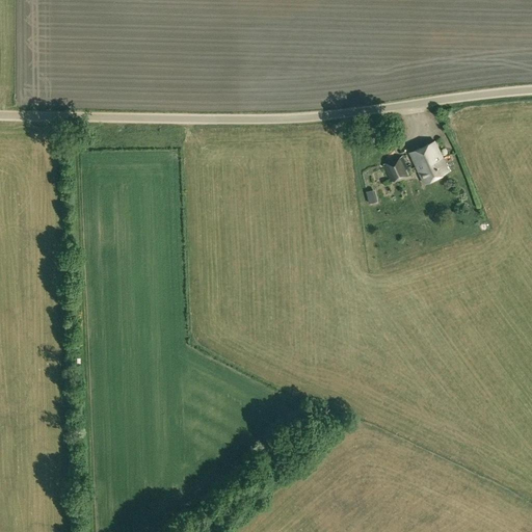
[(380,134),(386,145),(401,138),(396,127),(380,134)]
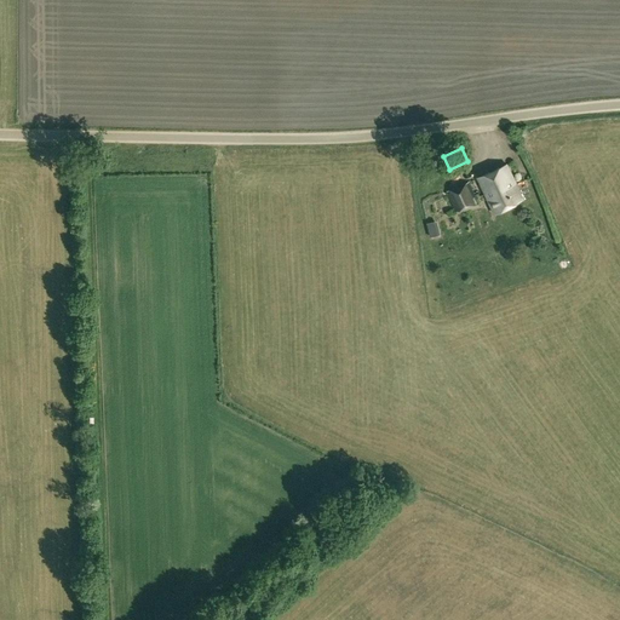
[(478,177),(494,213),(523,201),(507,165),(478,177)]
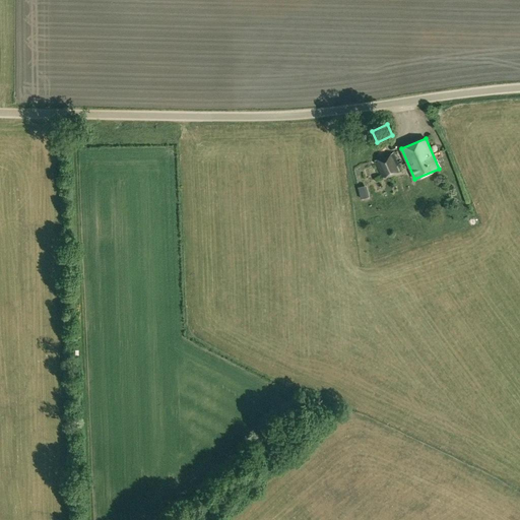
[(375,160),(383,178),(402,171),(394,152),(375,160)]
